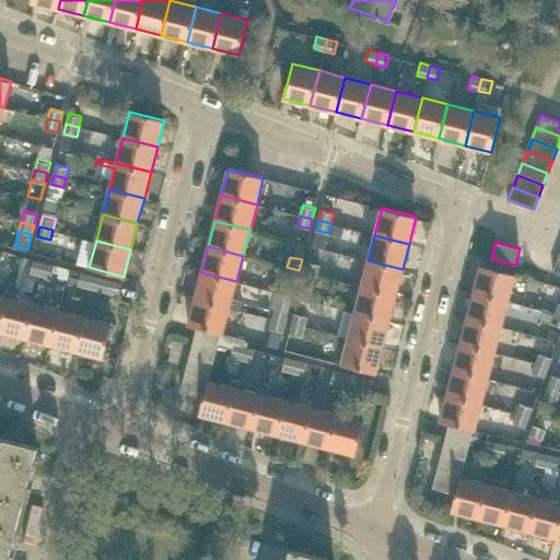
[(42,275),(45,261),(34,259),(31,271),(33,272),(32,277),(41,279),(42,275)]
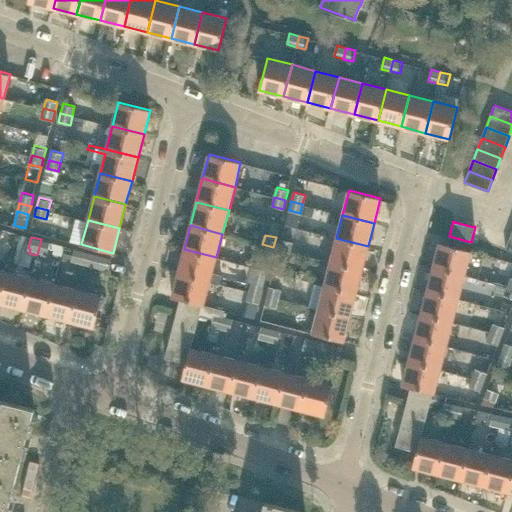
[(362,270),(368,246),(336,238),(330,262),(362,270)]
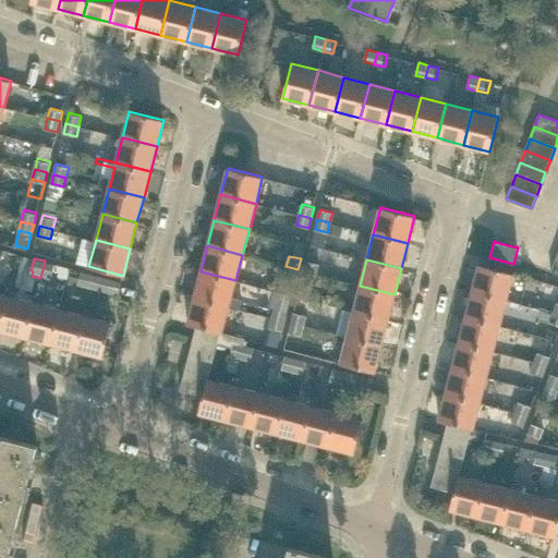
[(44,275),(51,276),(52,275),(55,265),(55,264),(45,261),(41,274),(43,274),(44,275)]
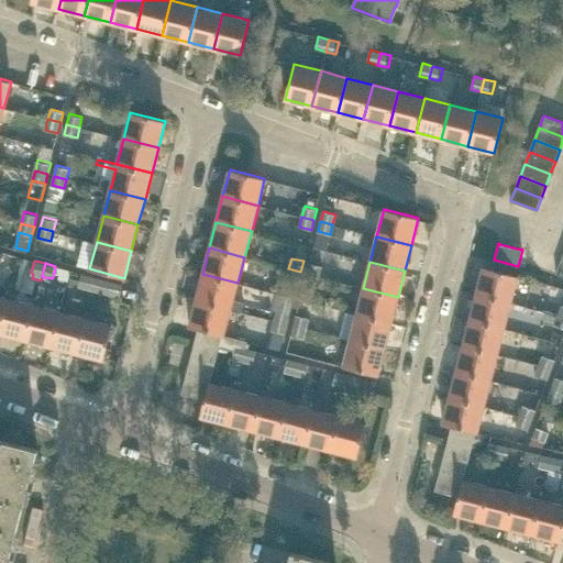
[(307,273),(320,276),(322,266),(310,263),(307,273)]
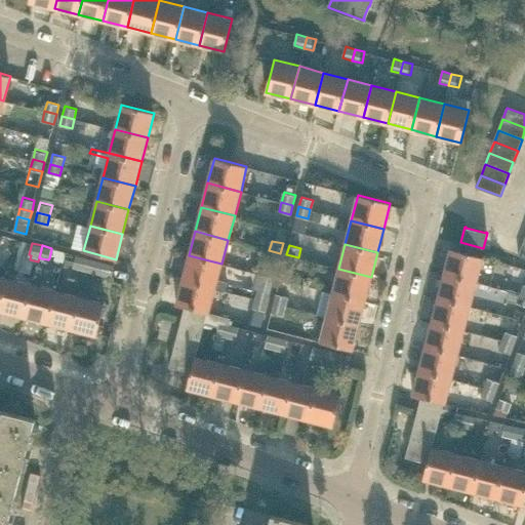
[(476,282),(483,257),(450,248),(444,274),(476,282)]
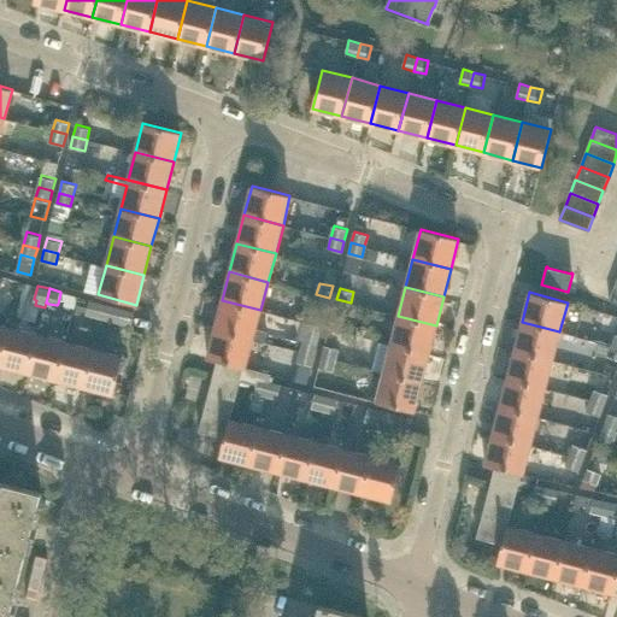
[(327,309),(329,298),(316,294),(313,305),(327,309)]
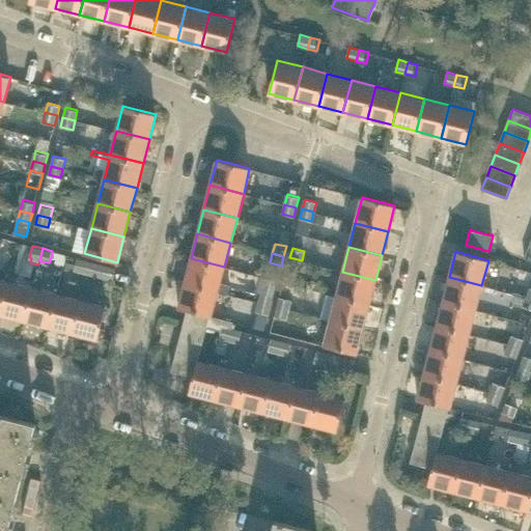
[(299,270),(302,260),(289,257),(287,267),(299,270)]
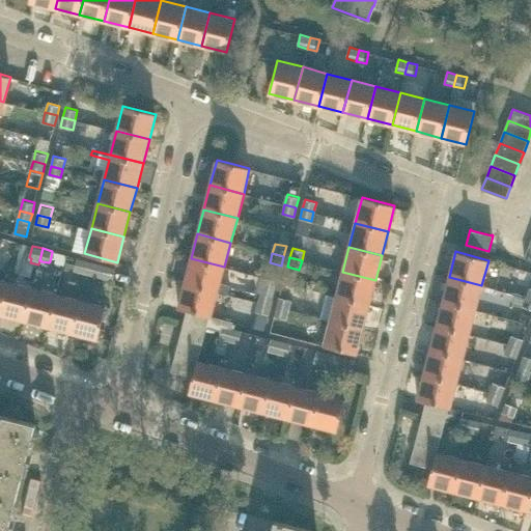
[(88,274),(91,261),(78,258),(75,271),(88,274)]
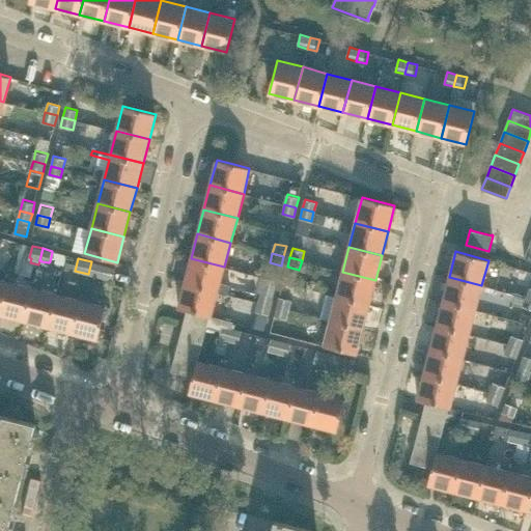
[(218,291),(224,267),(191,258),(185,282),(218,291)]
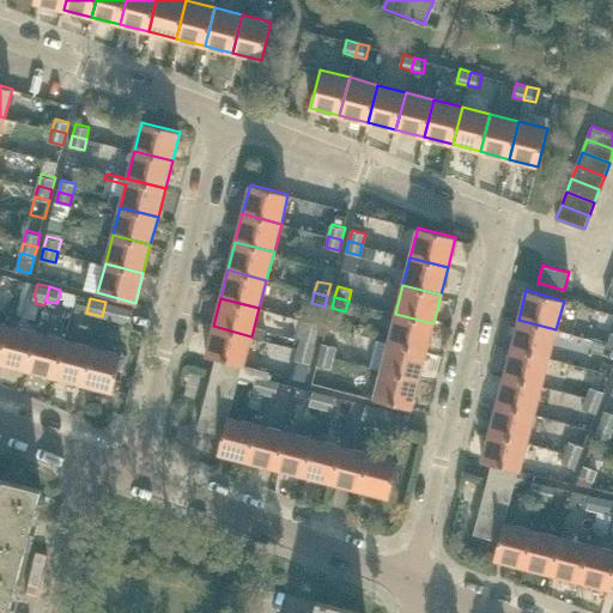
[(105,302),(102,316),(131,323),(134,309),(105,302)]
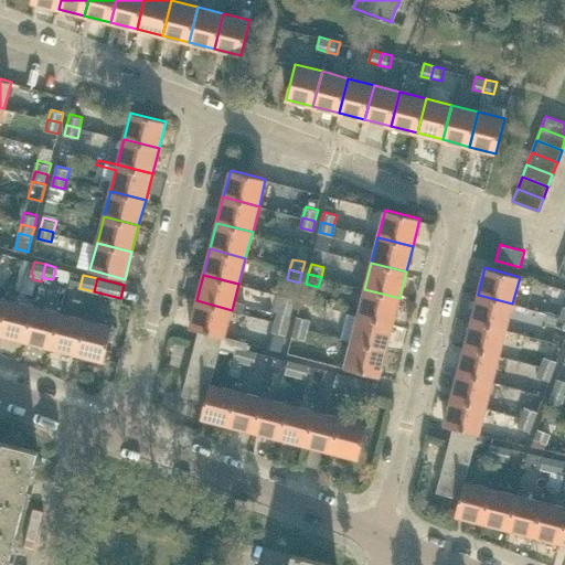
[(393,323),(400,298),(364,289),(358,315),(393,323)]
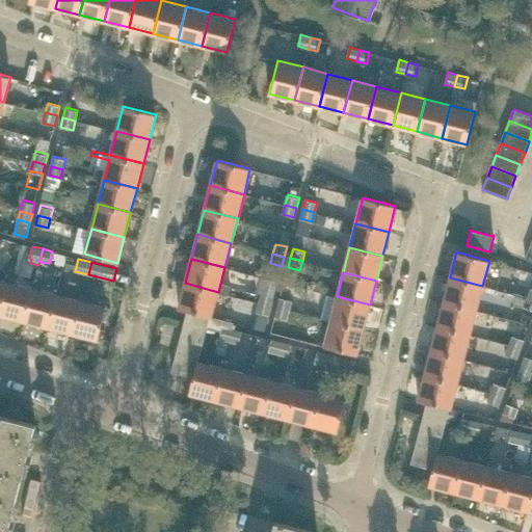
[(476,310),(482,286),(450,277),(444,301),(476,310)]
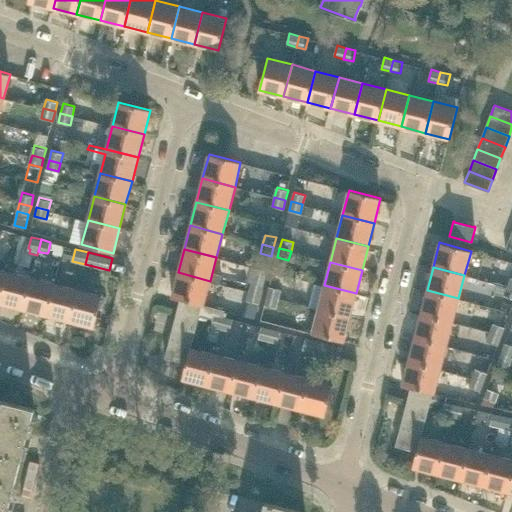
[(0,302),(8,271),(0,268),(0,302)]
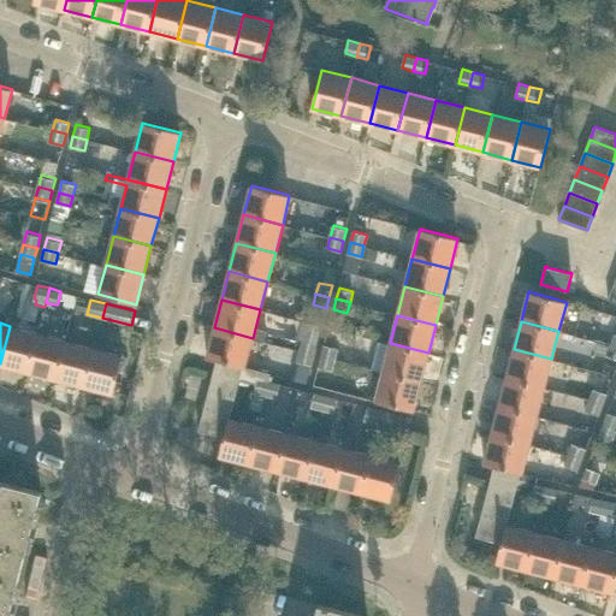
[(0,363),(29,372),(39,333),(10,326),(0,363)]
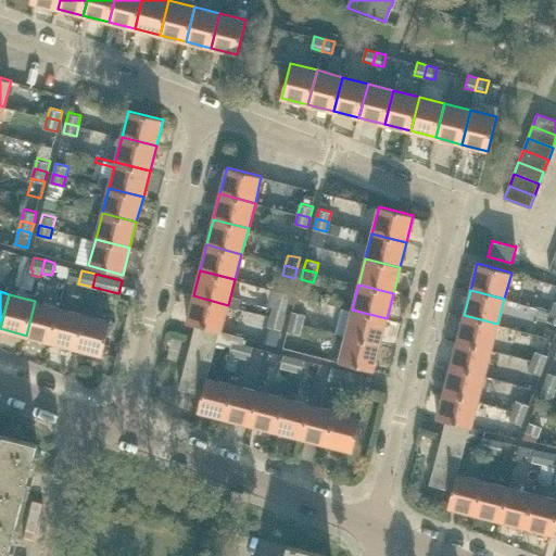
[(222,330),(228,305),(193,295),(187,323),(196,325),(219,330),(222,330)]
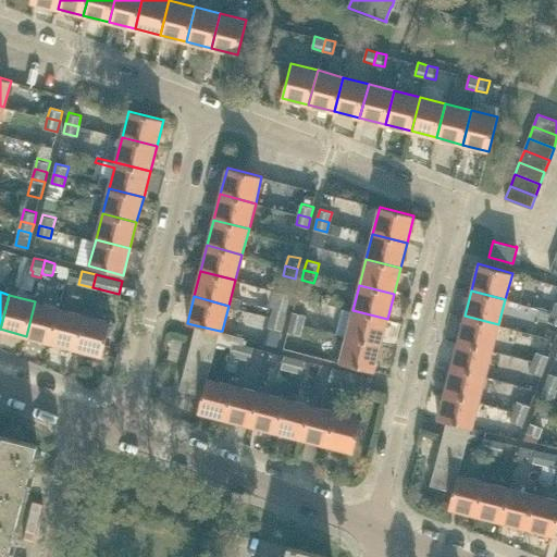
[(51,343),(60,308),(35,301),(26,336),(51,343)]
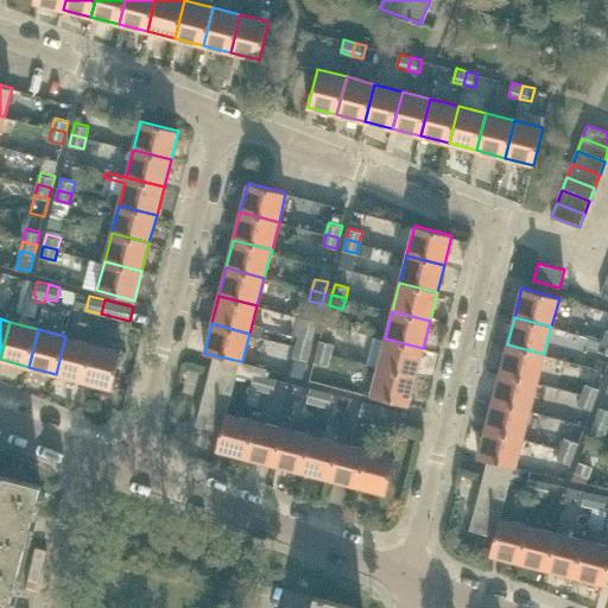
[(310,349),(314,337),(301,334),(297,346),(310,349)]
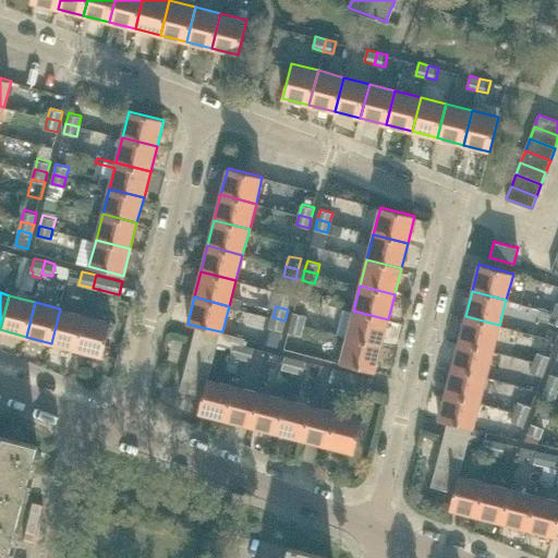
[(77,350),(86,315),(60,308),(51,343),(77,350)]
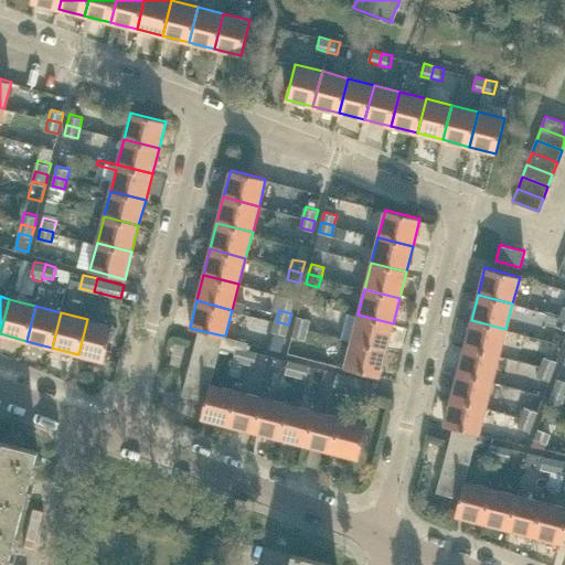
[(386,350),(393,323),(358,315),(351,341),(386,350)]
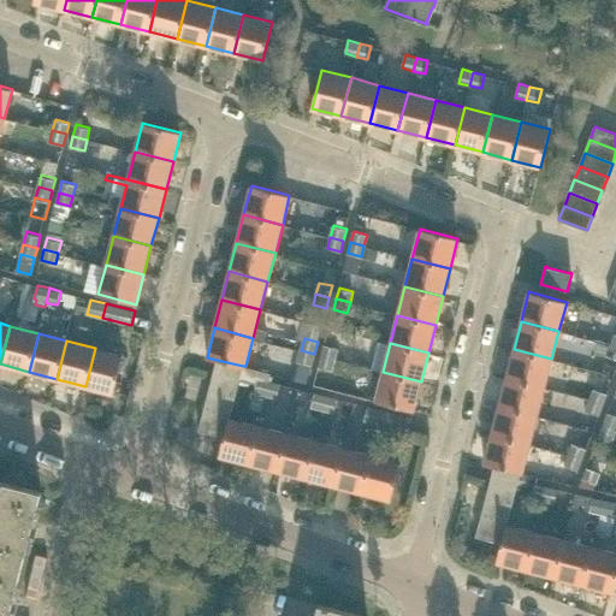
[(321,355),(335,359),(359,365),(362,350),(339,344),(338,348),(325,344),(321,355)]
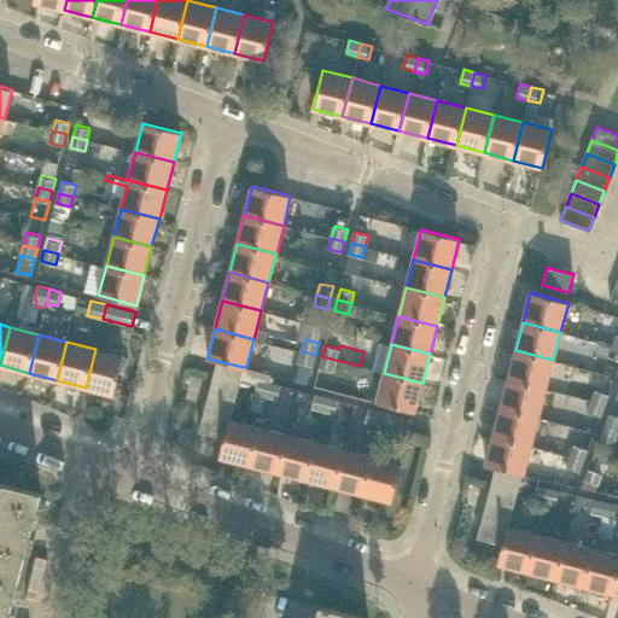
[(114,395),(124,356),(95,349),(86,388),(114,395)]
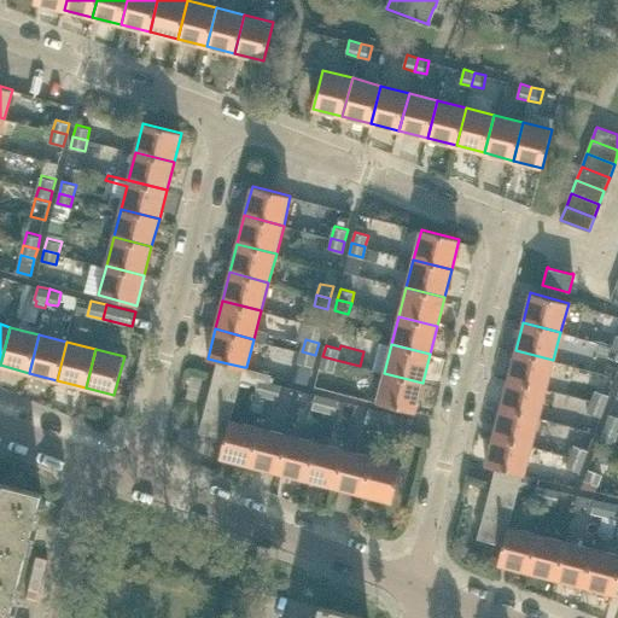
[(547,388),(553,360),(516,350),(508,378),(547,388)]
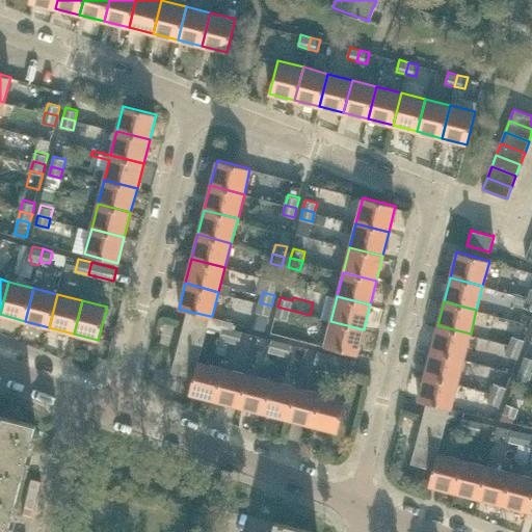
[(269,315),(271,306),(260,302),(257,312),(269,315)]
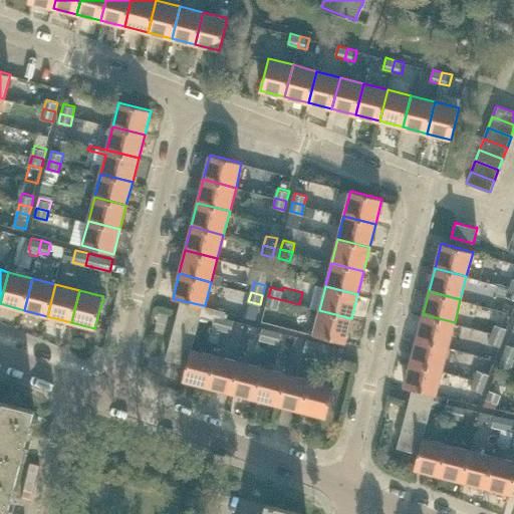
[(277,309),(279,299),(268,296),(266,306),(277,309)]
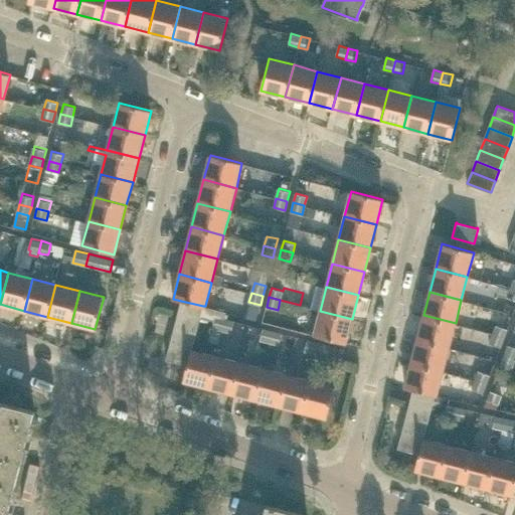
[(202,313),(203,306),(181,301),(178,313),(200,318),(202,313)]
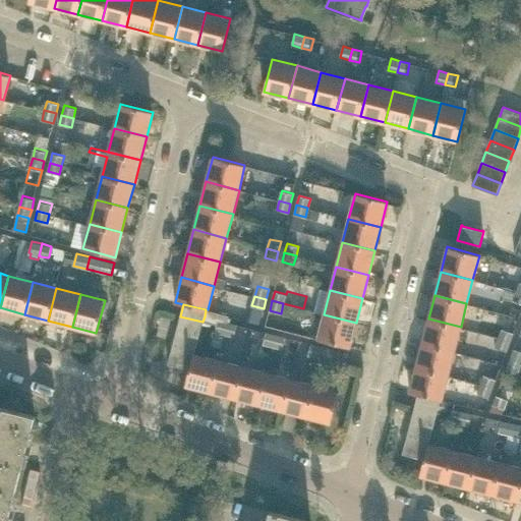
[(230,314),(208,309),(206,309),(205,316),(219,320),(217,331),(225,334),(228,322),(230,314)]
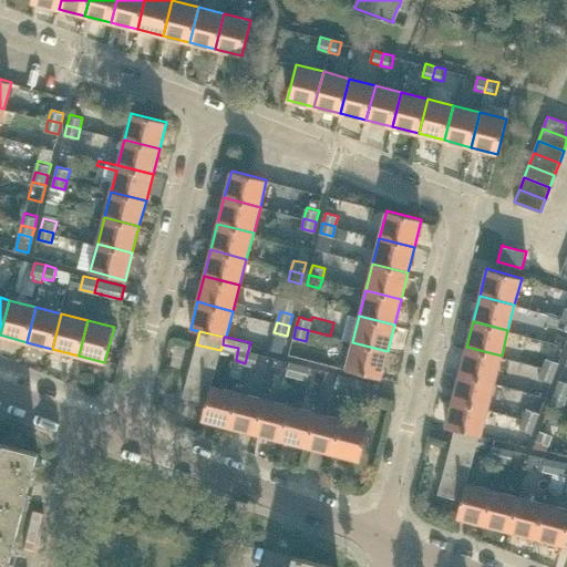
[(562,356),(566,344),(548,341),(546,351),(562,356)]
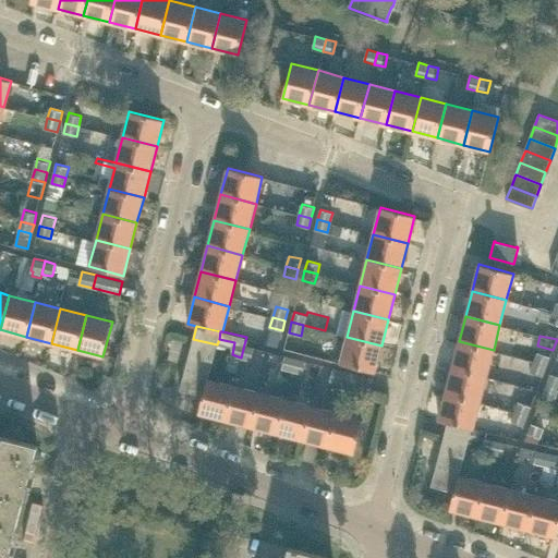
[(375,372),(381,346),(347,337),(340,363),(375,372)]
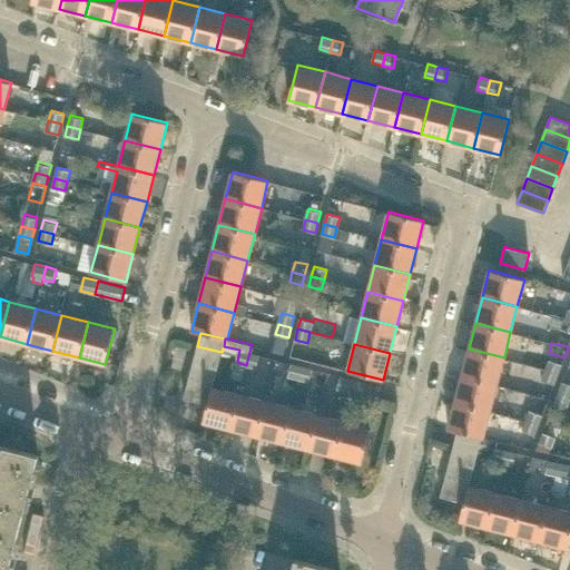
[(208,404),(213,386),(222,352),(197,346),(184,397),(207,403),(208,404)]
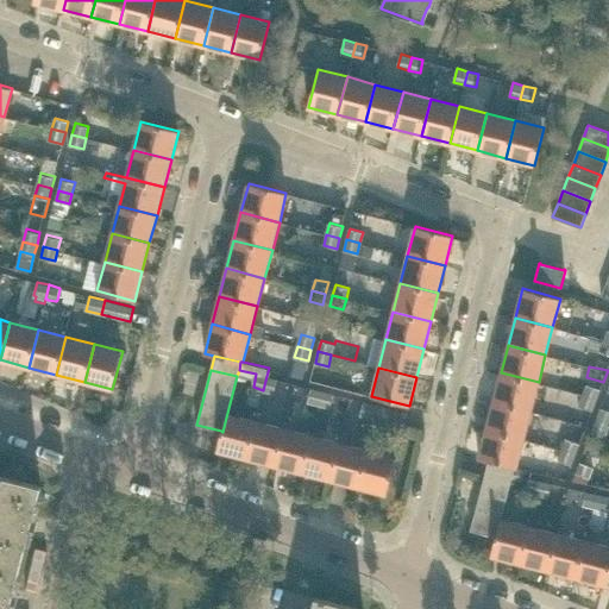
[(532,410),(539,382),(501,372),(494,401),(532,410)]
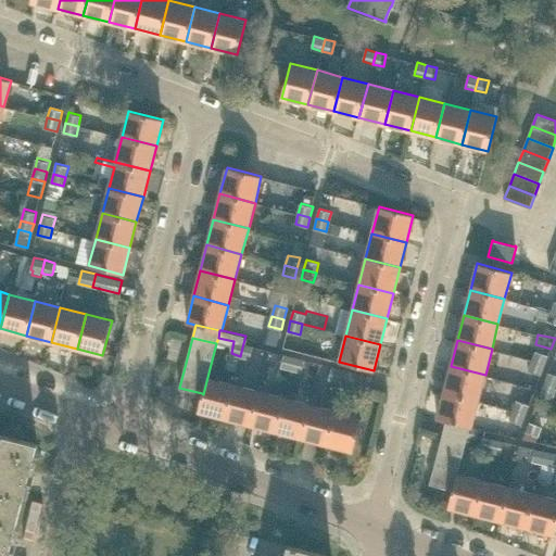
[(243,343),(240,356),(251,358),(254,345),(243,343)]
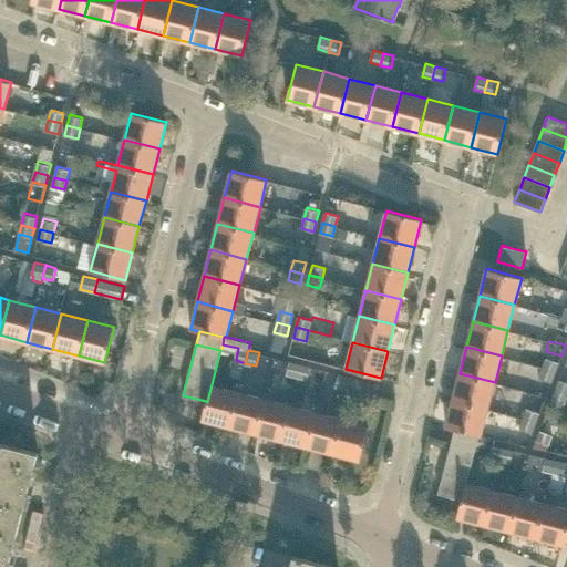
[(545,368),(555,372),(559,361),(547,357),(543,368),(545,368)]
